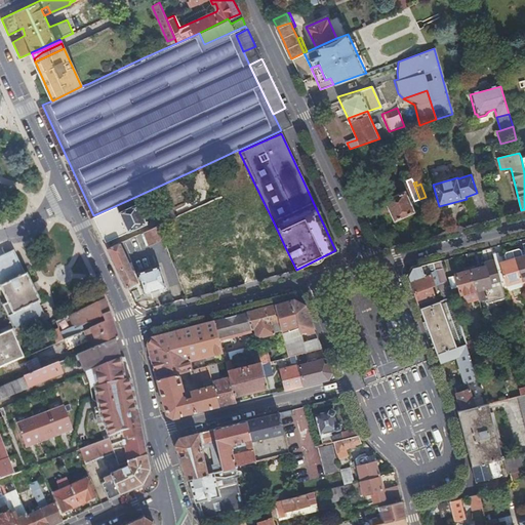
[(414,213),(405,192),(386,199),(395,221),(414,213)]
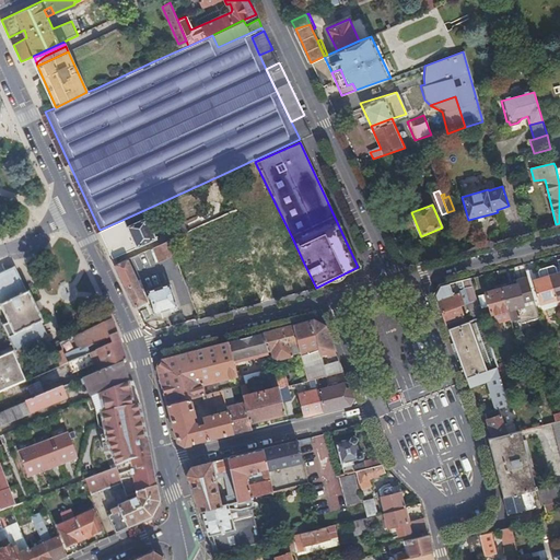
[(288,229),(279,211),(269,216),(278,234),(288,229)]
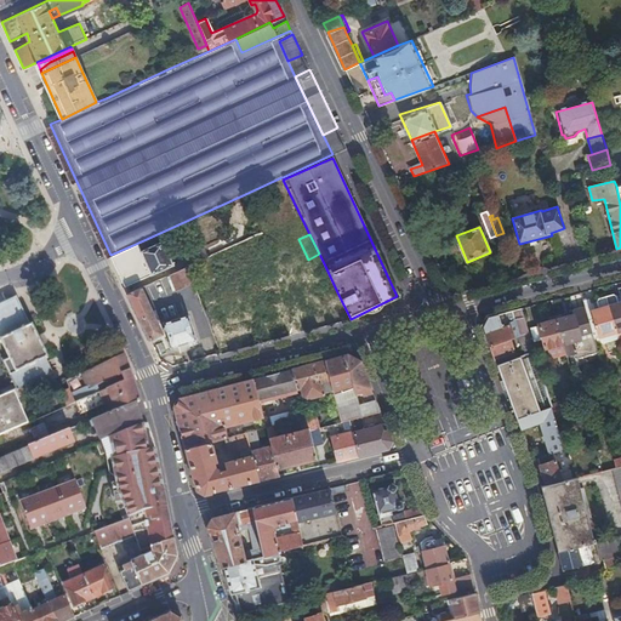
[(250,249),(246,239),(223,250),(227,260),(250,249)]
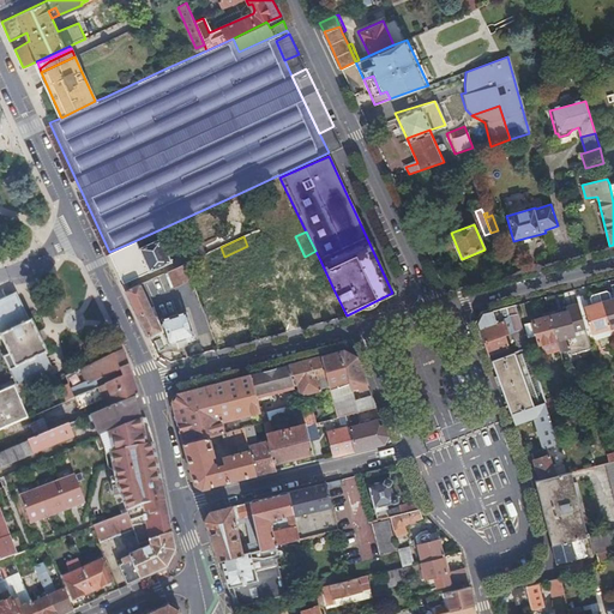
[(140,246),(137,240),(109,252),(120,275),(124,283),(173,262),(161,238),(140,246)]
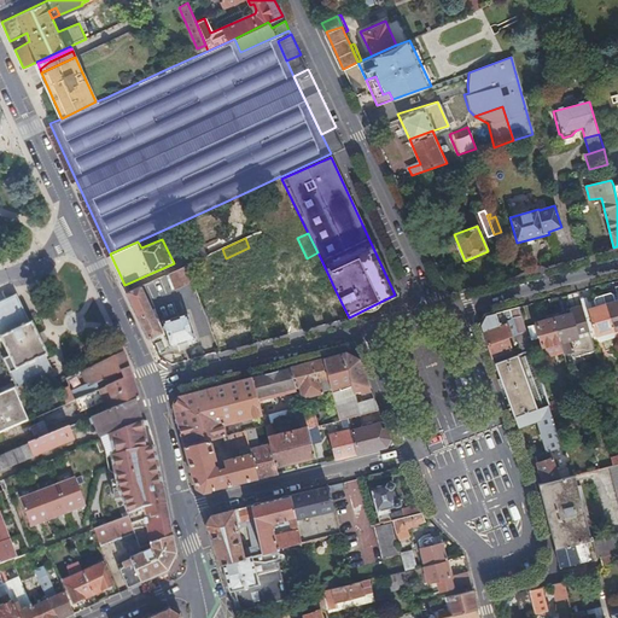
[(321,301),(337,293),(321,260),(304,268),(321,301)]
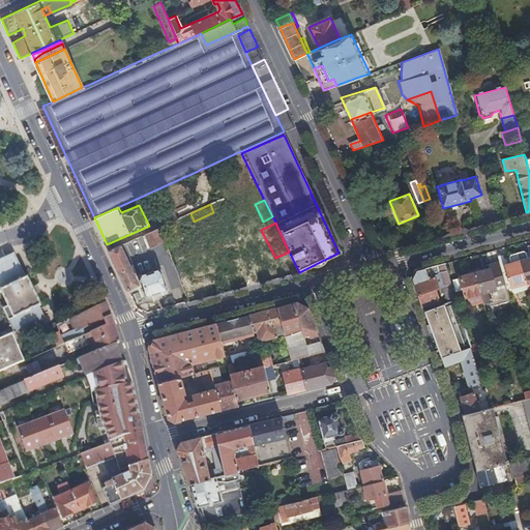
[(159,227),(144,234),(147,240),(149,246),(165,239),(159,227)]
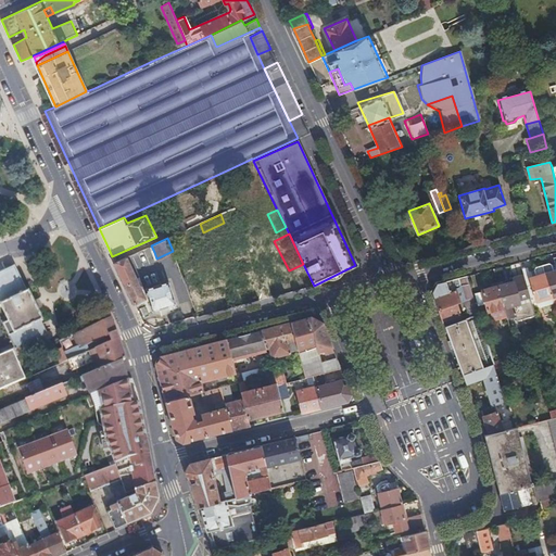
[(151,245),(127,256),(129,263),(154,252),(151,245)]
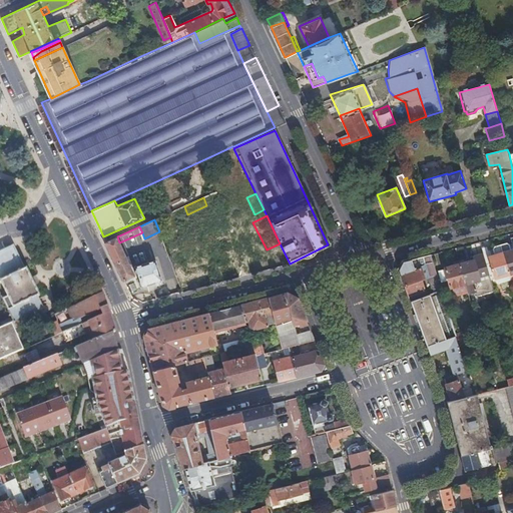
[(208,246),(209,246),(204,232),(195,234),(200,247),(214,284),(222,282),(215,265),(214,266),(208,246)]
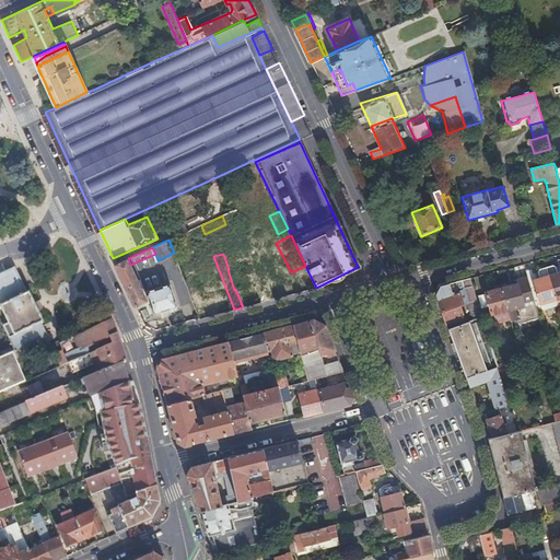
[(128,258),(116,264),(138,311),(146,306),(143,302),(147,300),(130,265),(128,258)]
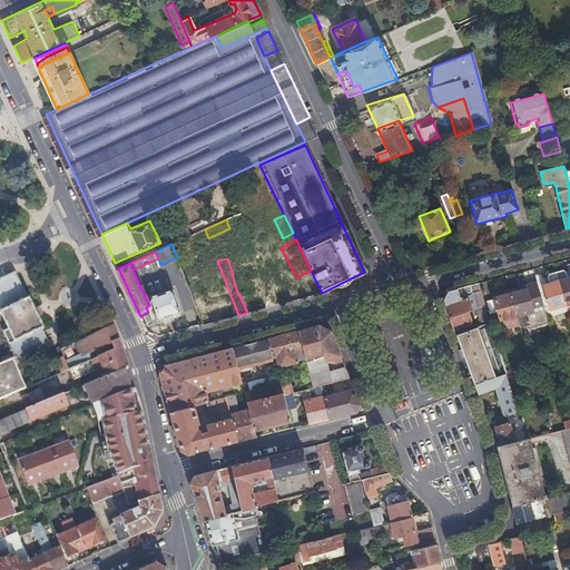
[(562,271),(556,273),(564,303),(566,304),(569,302),(569,263),(567,264),(569,272),(569,274),(569,278),(568,279),(566,273),(562,271)]
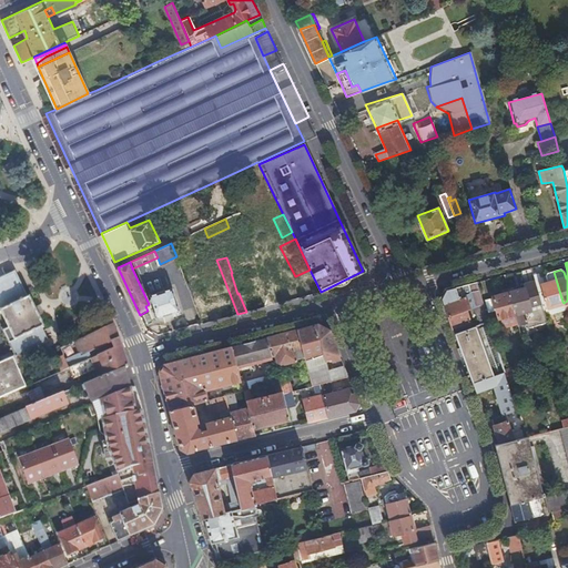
[(16,270),(0,275),(0,315),(4,326),(0,327),(0,330),(10,355),(43,342),(38,328),(40,328),(28,296),(27,297),(16,270)]
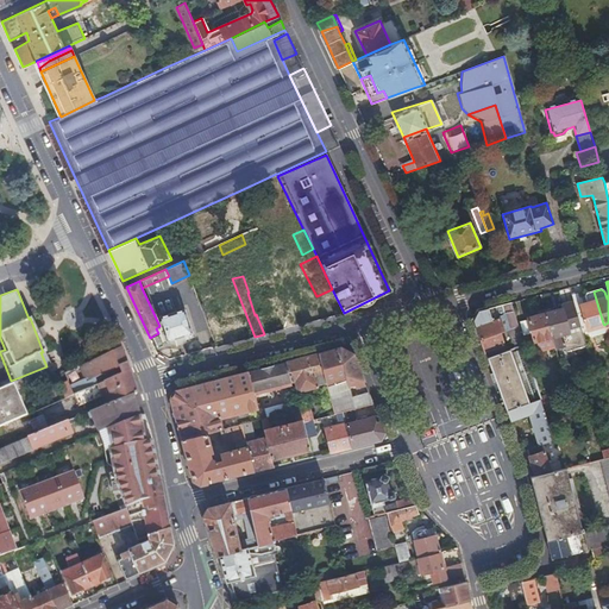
[(287,306),(281,289),(276,292),(281,307),(287,306)]
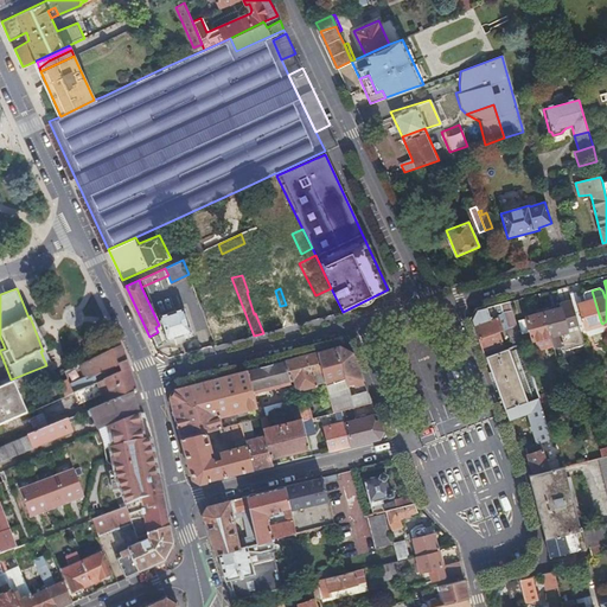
[(592,291),(583,292),(582,294),(585,304),(581,304),(577,295),(576,288),(568,291),(570,300),(577,323),(580,330),(602,324),(601,323),(592,291)]
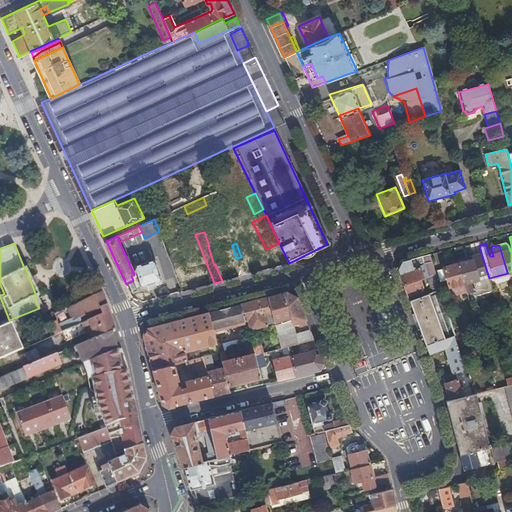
[(198,287),(214,283),(200,247),(178,254),(183,274),(195,270),(197,276),(196,280),(198,287)]
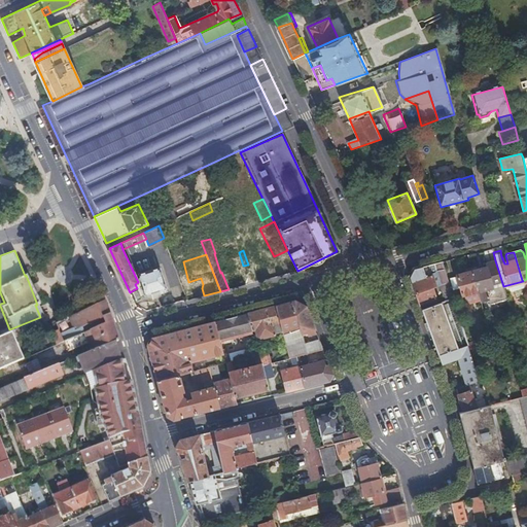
[(487,267),(471,271),(481,301),(489,327),(494,325),(487,301),(490,300),(487,288),(493,286),(492,282),(501,280),(495,260),(486,262),(487,267)]
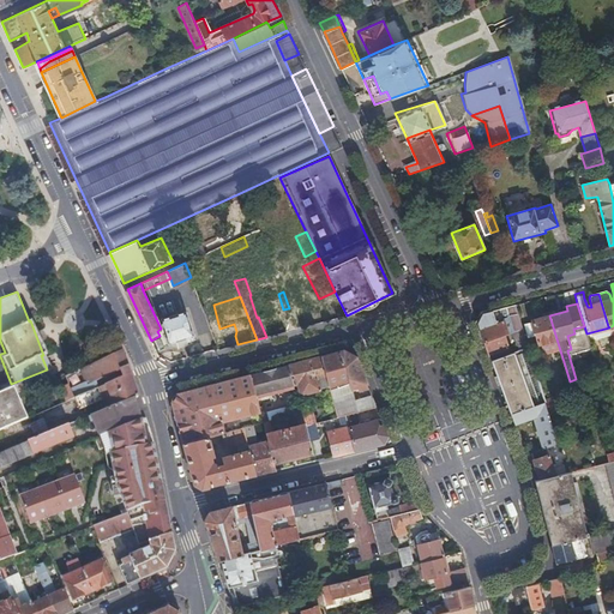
[(214,305),(212,305),(203,308),(211,332),(220,329),(214,305)]
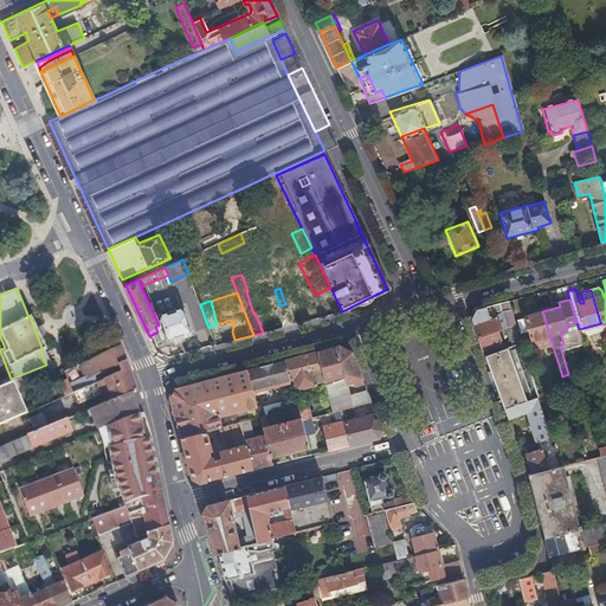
[(495,310),(492,304),(475,309),(471,318),(478,336),(503,328),(507,327),(503,313),(502,311),(496,314),(497,316),(490,318),(488,311),(495,310)]
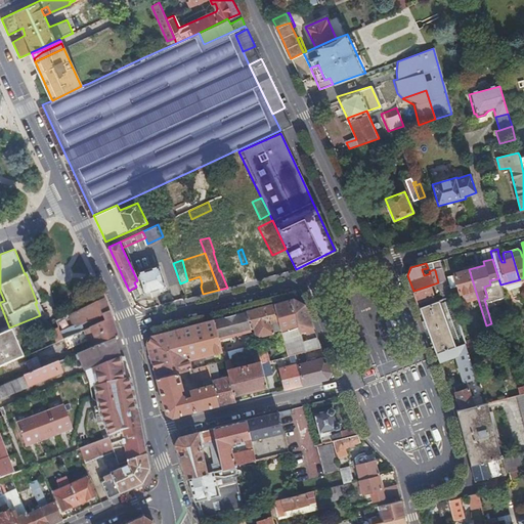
[(161,267),(139,272),(145,293),(166,287),(161,267)]
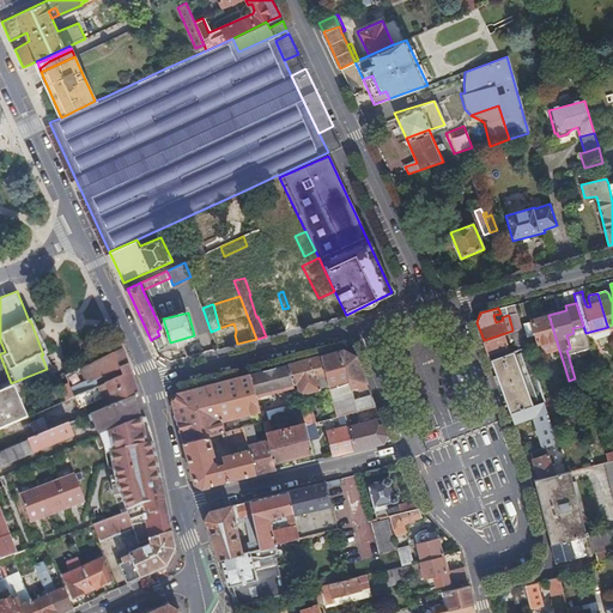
[(521,328),(516,314),(509,316),(513,331),(521,328)]
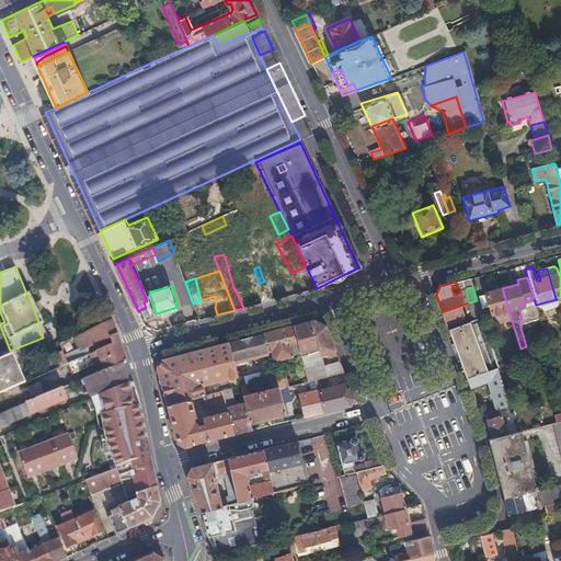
[(512,320),(502,288),(485,292),(492,315),(493,313),(495,321),(500,323),(512,320)]
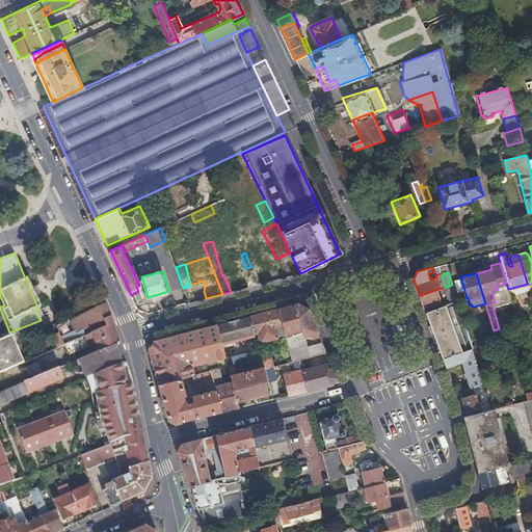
[(457,300),(452,285),(445,287),(450,302),(457,300)]
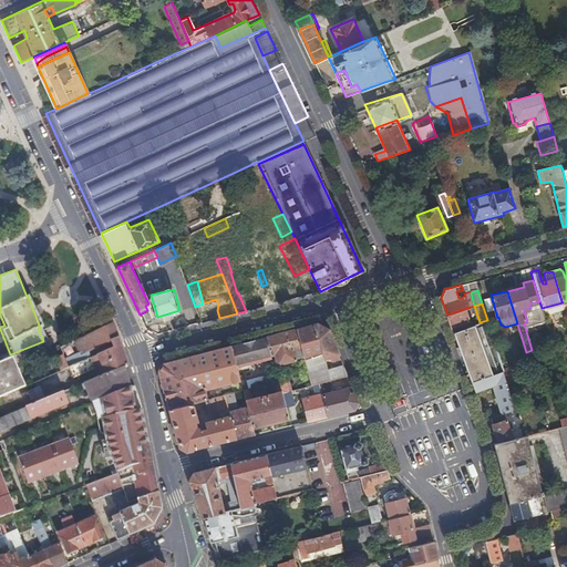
[(471,307),(447,315),(451,326),(455,325),(457,331),(471,326),(466,312),(472,311),(471,307)]
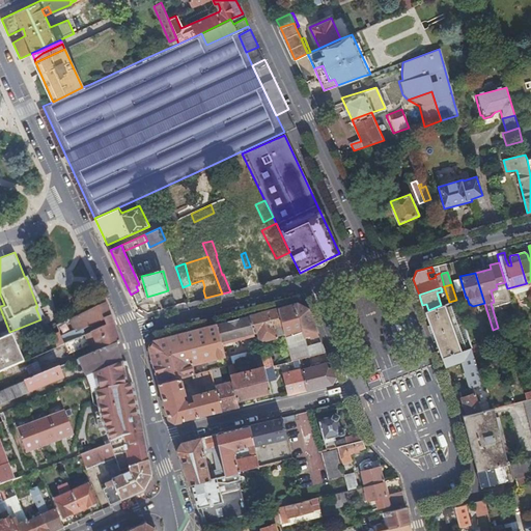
[(110,316),(106,303),(70,319),(71,323),(74,330),(83,326),(83,328),(110,316)]
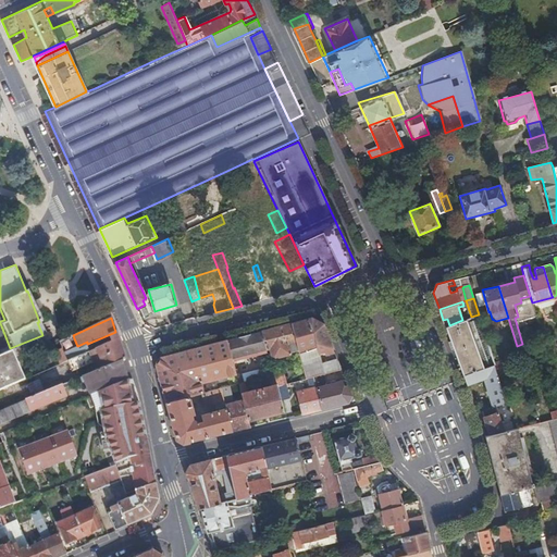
[(449,325),(445,326),(462,375),(483,368),(471,333),(474,331),(470,318),(462,320),(449,325)]
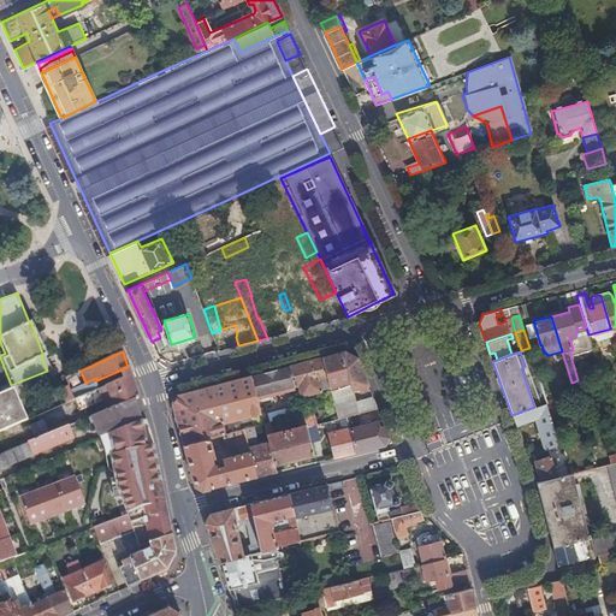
[(343,353),(321,357),(329,388),(330,394),(368,384),(357,357),(343,353)]
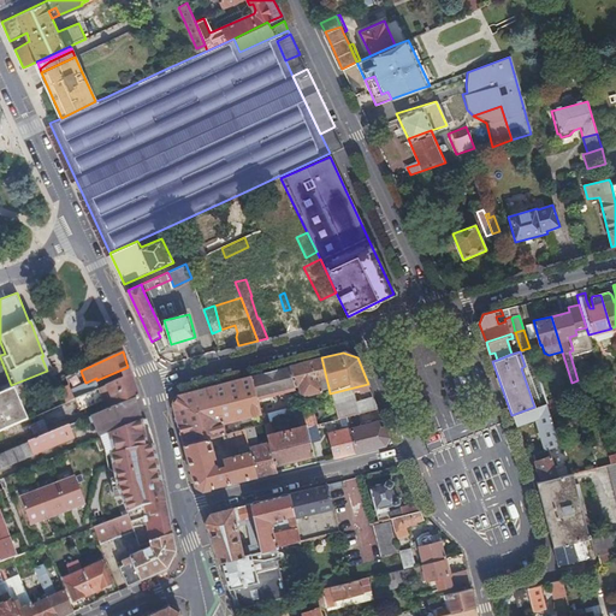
[(321,357),(290,366),(295,386),(296,390),(297,396),(301,395),(302,396),(320,392),(321,389),(329,388),(321,357)]
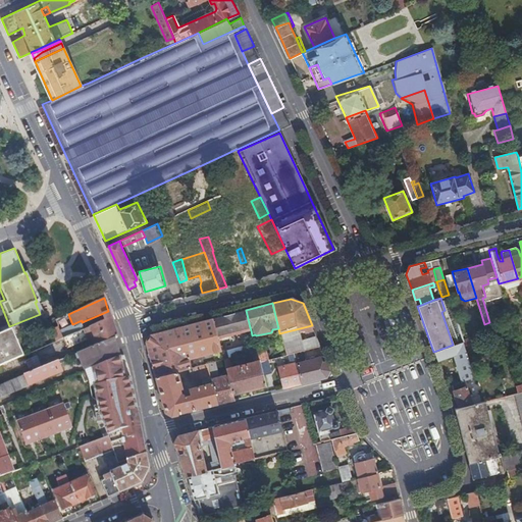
[(223,316),(213,318),(217,335),(221,334),(222,337),(244,332),(243,329),(250,327),(246,310),(235,313),(236,315),(224,317),(223,316)]
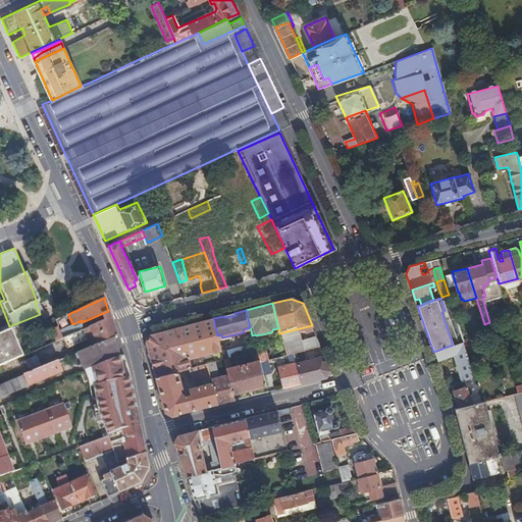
[(117,336),(108,311),(82,322),(85,328),(62,337),(67,349),(96,337),(99,344),(111,340),(117,336)]
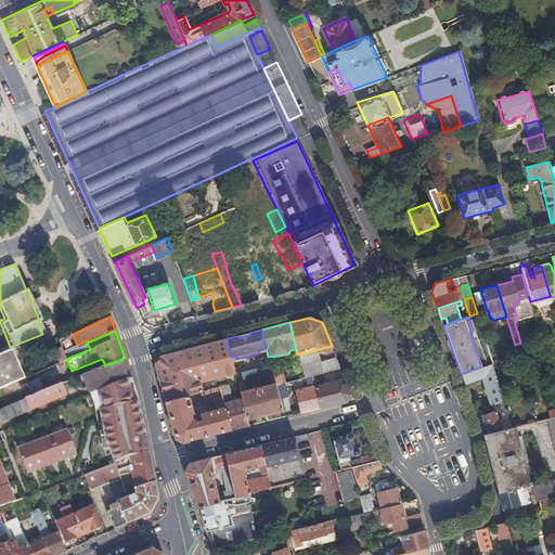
[(74,337),(73,334),(59,339),(60,344),(74,337)]
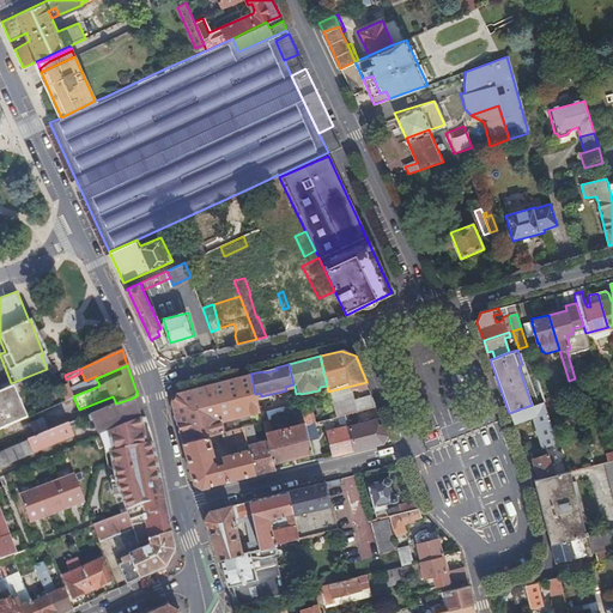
[(175,416),(183,443),(207,437),(222,434),(224,432),(222,420),(260,411),(256,398),(255,394),(250,374),(176,393),(171,401),(175,416)]
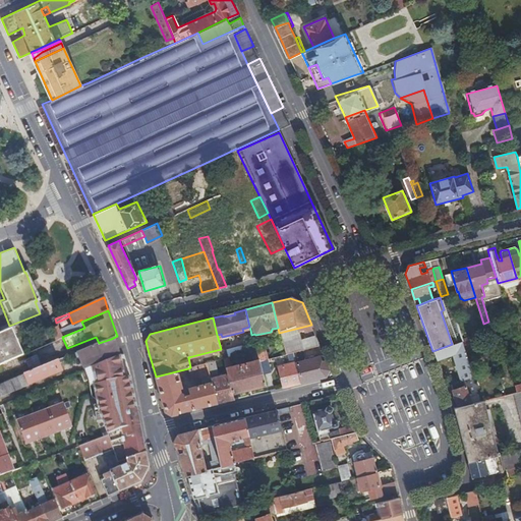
[(72,324),(59,329),(62,338),(62,337),(84,328),(81,322),(81,320),(72,324)]
